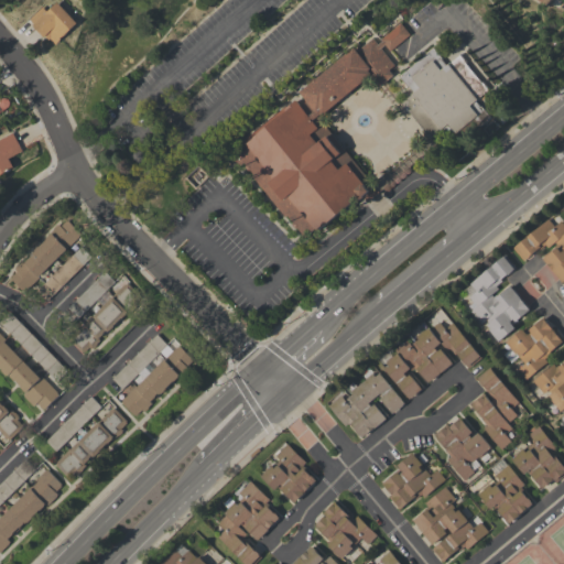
[(76,22),(61,36),(62,38),(55,43),(51,38),(49,40),(45,35),(44,36),(32,24),(33,23),(29,19),(42,6),(46,11),(56,1),(76,22)]
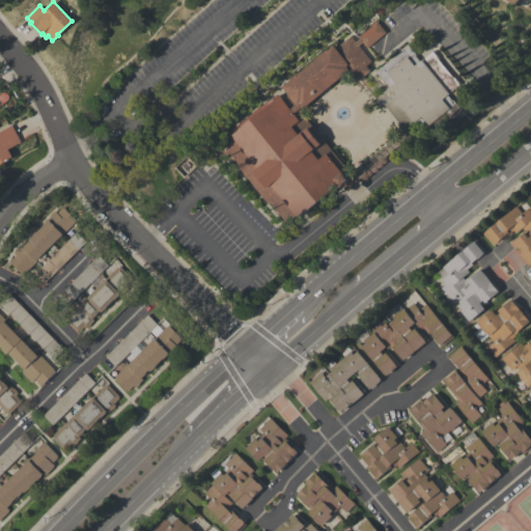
[(385,32),(366,48),(361,42),(358,45),(370,61),(365,65),(369,70),(356,82),(347,72),(300,111),(347,168),(346,168),(357,180),(345,190),(341,185),(337,188),(336,187),(306,212),(306,211),(299,217),(297,214),(286,222),(279,214),(277,216),(273,211),(275,208),(270,202),(269,203),(236,165),(239,164),(234,159),(231,161),(228,157),(230,155),(228,152),(226,154),(224,150),(222,152),(215,143),(236,124),(239,128),(270,102),(269,101),(277,93),(282,99),(287,94),(280,86),(290,78),(289,77),(295,72),(297,73),(331,44),(334,48),(350,35),(355,42),(359,38),(358,36),(376,21),(385,32)]
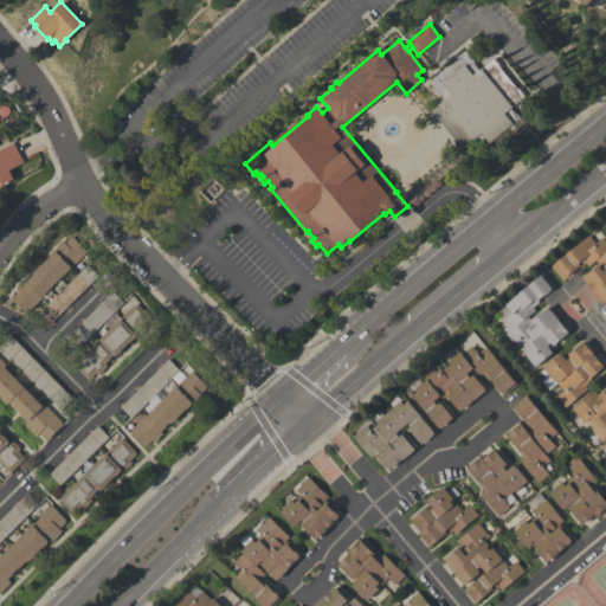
[(500,66),(500,68),(516,88),(517,88),(524,96),(510,108),(515,114),(516,114),(527,126),(516,134),(515,133),(500,146),(500,147),(490,155),(475,136),(461,148),(455,141),(455,140),(437,118),(430,111),(444,98),(438,91),(437,92),(429,82),(465,51),(475,62),(474,63),(479,70),(494,58),(500,66)]
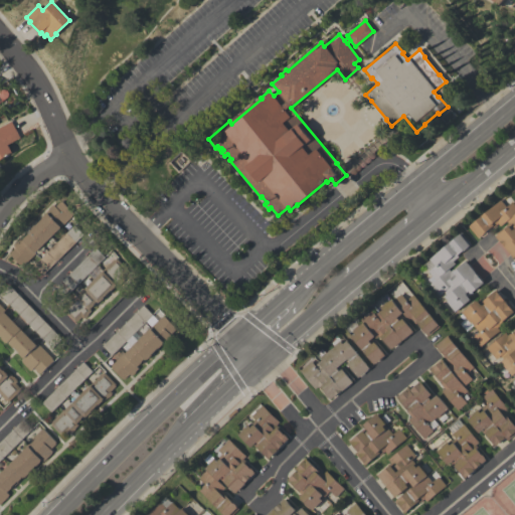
[(0,88),(1,90),(3,89),(6,89),(9,93),(8,97),(0,103),(0,88)]
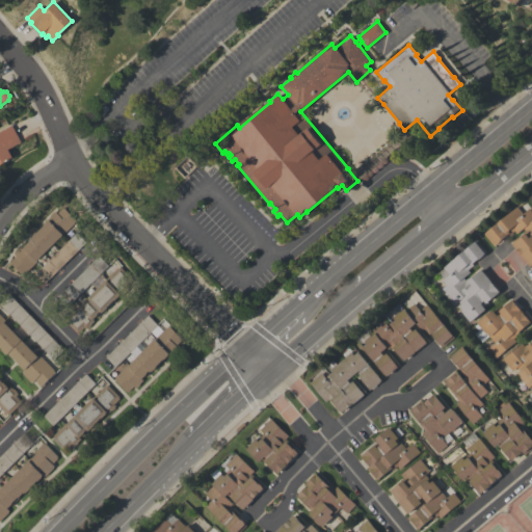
[(21,141),(8,149),(12,157),(0,164),(0,131),(11,125),(21,141)]
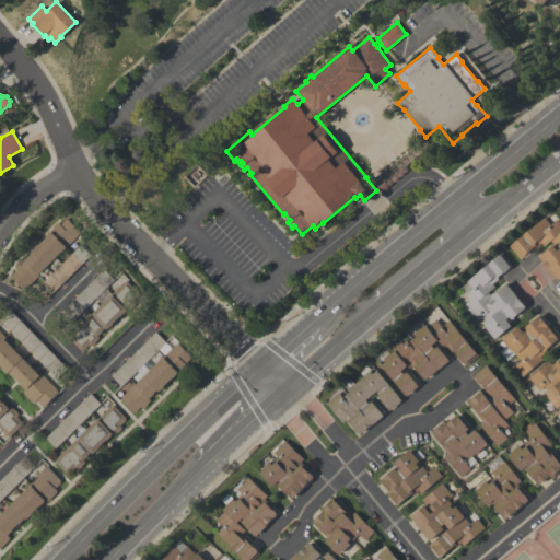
[(550,224),(557,219),(559,222),(559,278),(558,280),(538,257),(540,255),(539,255),(543,253),(550,246),(549,245),(551,242),(550,240),(544,245),(541,243),(535,247),(534,246),(520,258),(509,245),(545,217),(550,224)]
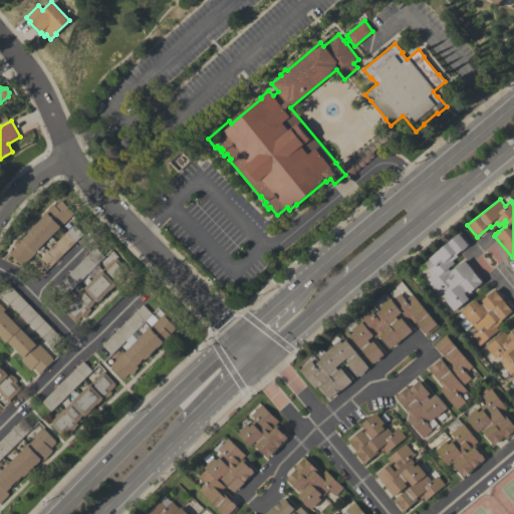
[(72,213),(70,214),(71,215),(60,227),(59,227),(34,251),(35,252),(21,266),(9,253),(10,253),(9,252),(14,247),(12,245),(13,244),(13,243),(16,240),(16,241),(20,237),(21,238),(26,234),(27,234),(29,232),(28,230),(29,230),(28,229),(33,224),(33,225),(41,218),(39,216),(50,204),(51,205),(52,204),(54,206),(59,201),(60,201),(61,201),(72,213)]
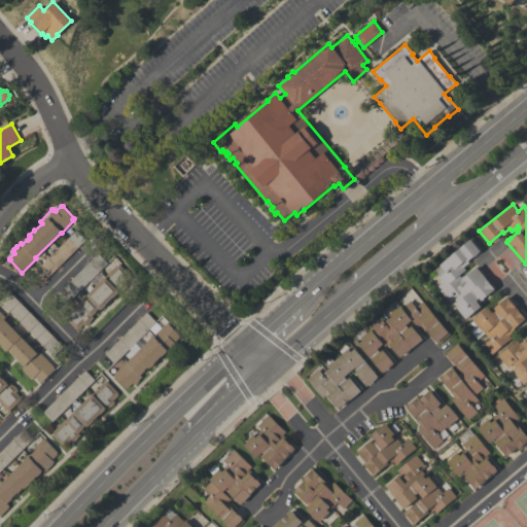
[(85,240),(43,281),(33,272),(75,230),(85,240)]
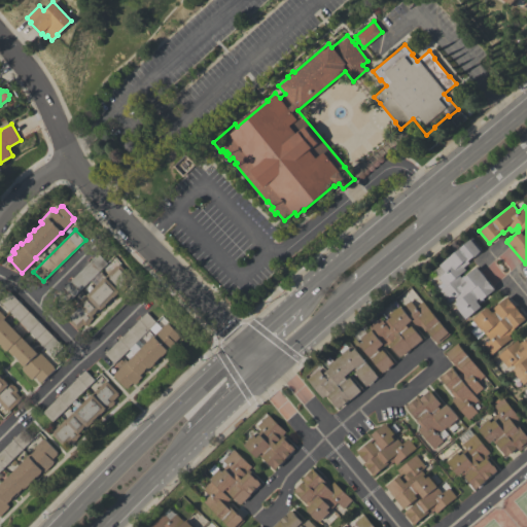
[(482,249),(479,252),(473,256),(473,255),(467,260),(468,262),(463,267),(465,270),(459,275),(461,277),(463,275),(464,277),(477,267),(494,289),(478,303),(481,306),(465,318),(457,308),(458,307),(455,304),(457,302),(454,297),(450,302),(440,290),(445,286),(438,277),(445,272),(438,265),(471,238),(482,249)]
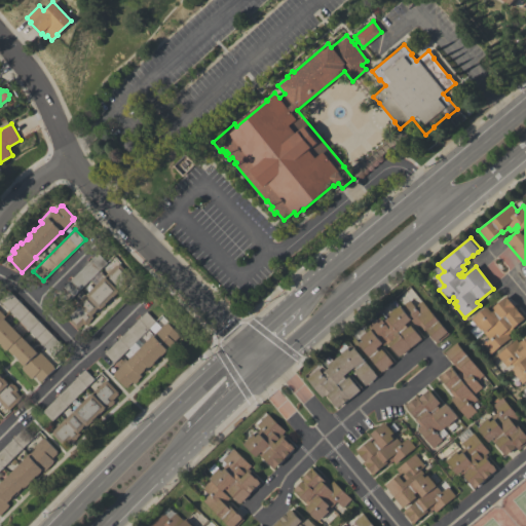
[(108,262),(99,271),(104,277),(116,265),(117,265),(119,263),(132,275),(130,276),(132,277),(122,287),(124,289),(120,293),(119,291),(114,296),(106,303),(107,304),(103,308),(102,307),(98,311),(97,310),(91,315),(94,317),(89,321),(90,322),(87,325),(86,324),(85,325),(84,323),(78,330),(64,315),(77,302),(78,303),(97,285),(90,278),(65,304),(59,298),(61,296),(58,292),(98,253),(108,262)]
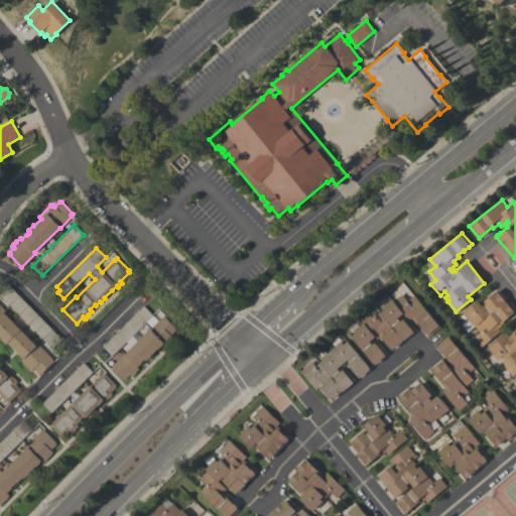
[(61,339),(51,348),(0,295),(0,293),(8,285),(61,339)]
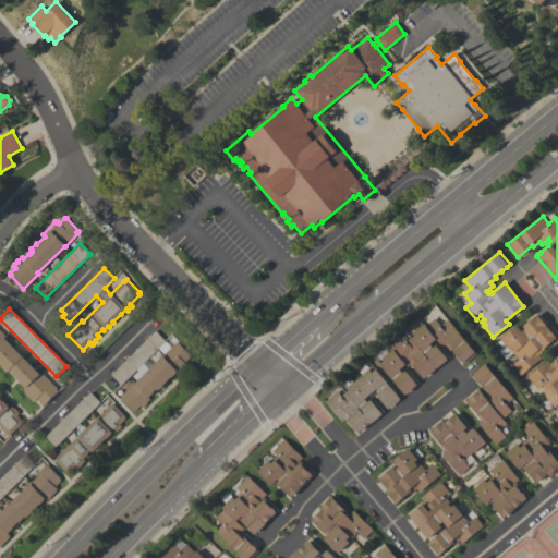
[(557,336),(543,349),(544,350),(538,354),(542,358),(520,375),(511,365),(519,360),(512,352),(505,359),(498,350),(502,347),(498,341),(501,339),(500,338),(517,325),(519,328),(537,314),(546,325),(548,324),(557,336)]
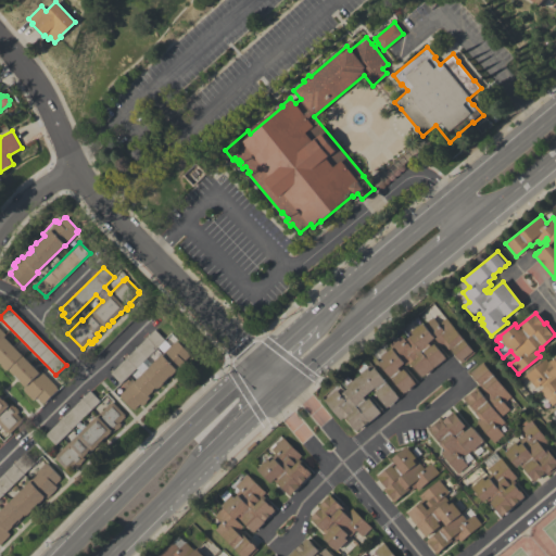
[(475,352),(462,363),(450,348),(449,349),(444,343),(441,345),(434,338),(431,340),(445,357),(422,377),(412,364),(411,366),(408,363),(405,365),(404,363),(402,365),(405,370),(415,383),(409,387),(411,388),(406,392),(405,391),(403,393),(378,362),(382,358),(380,357),(392,348),(389,344),(401,335),(404,339),(408,336),(411,337),(413,335),(411,331),(421,323),(424,325),(432,317),(438,324),(445,317),(475,352)]
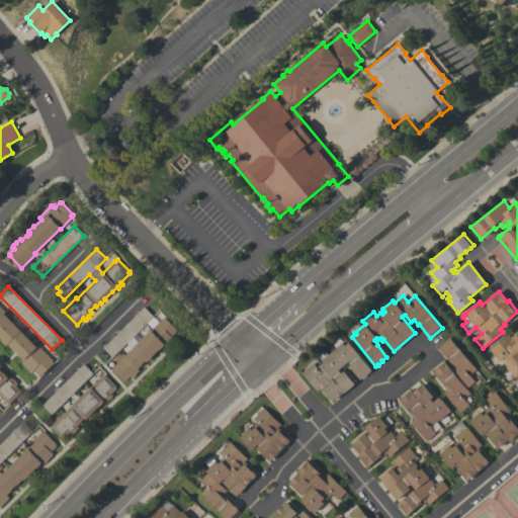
[(3,313),(36,346),(38,345),(53,360),(52,360),(54,362),(40,375),(39,374),(39,375),(33,369),(30,372),(21,363),(22,363),(21,362),(23,359),(23,358),(22,359),(8,345),(9,344),(8,343),(7,345),(6,344),(5,344),(1,340),(1,339),(0,338),(0,306),(5,311),(3,313)]
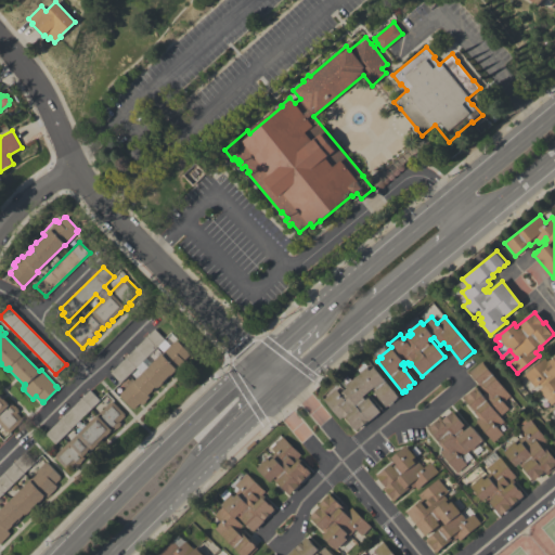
[(155,328),(170,345),(175,340),(175,341),(177,339),(191,353),(184,360),(186,362),(179,370),(178,369),(171,375),(171,374),(164,382),(164,383),(159,387),(158,386),(154,390),(154,389),(149,395),(150,397),(146,400),(147,400),(143,404),(143,403),(141,404),(140,403),(134,409),(133,408),(132,409),(119,396),(121,394),(120,392),(133,379),(134,381),(142,373),(137,366),(120,383),(111,372),(155,328)]
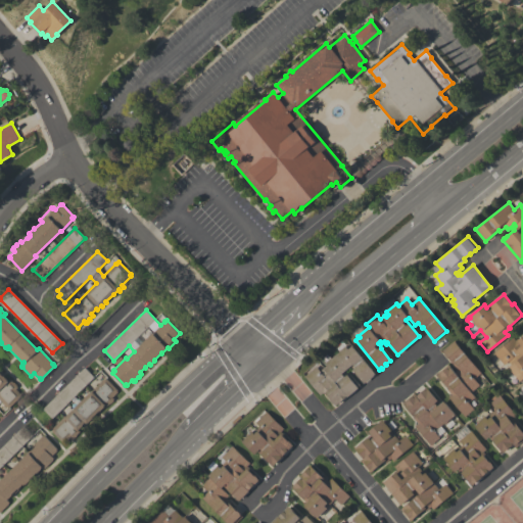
[(515,339),(518,337),(519,339),(522,335),(522,378),(520,381),(511,371),(512,370),(509,366),(511,364),(508,361),(504,365),(493,352),(513,337),(515,339)]
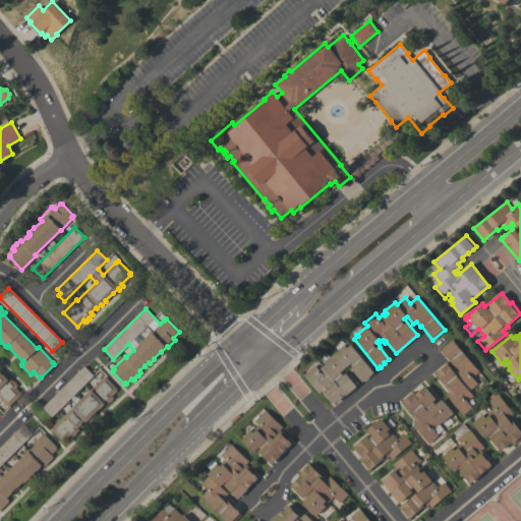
[(371,373),(372,373),(367,378),(367,377),(361,382),(348,365),(344,369),(348,373),(347,374),(356,386),(346,395),(346,394),(334,404),(322,390),(319,393),(303,374),(314,364),(319,369),(326,363),(324,361),(338,350),(334,345),(340,339),(347,347),(350,345),(373,371),(371,373)]
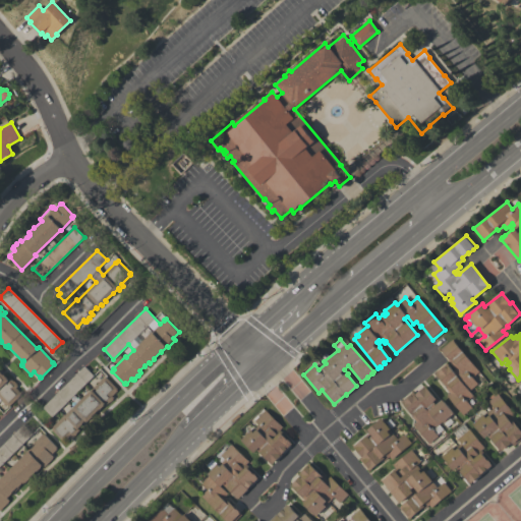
[(471,377),(476,384),(468,390),(472,395),(466,401),(471,407),(462,415),(446,395),(449,393),(445,388),(446,387),(435,372),(446,362),(453,370),(455,368),(450,363),(451,362),(440,349),(452,339),(478,371),(471,377)]
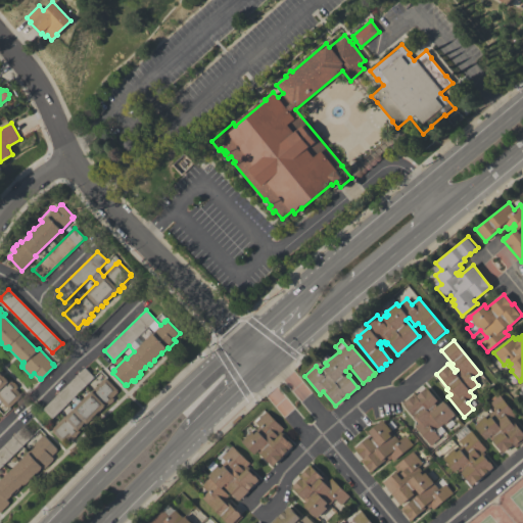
[(52,418),(43,409),(84,367),(94,377),(52,418)]
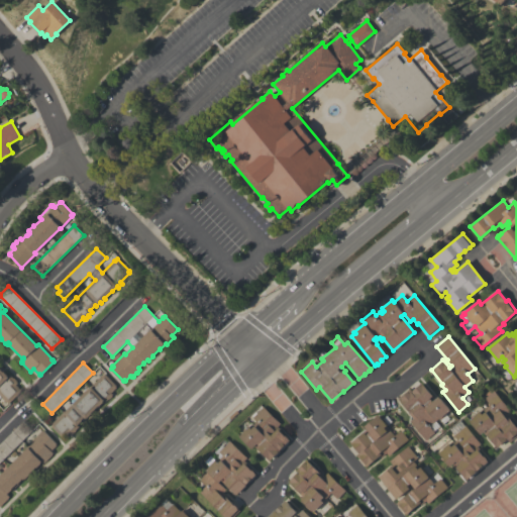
[(0,367),(3,371),(2,372),(7,377),(9,375),(12,378),(13,378),(16,381),(16,382),(17,383),(15,385),(21,391),(8,403),(6,401),(5,402),(0,397),(0,367)]
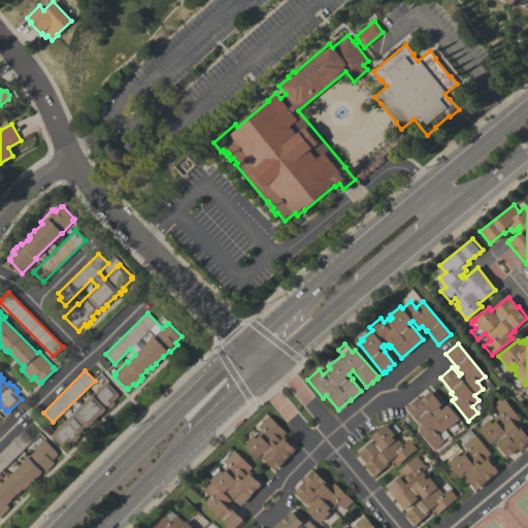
[(104,383),(106,382),(119,394),(118,394),(119,395),(113,400),(116,402),(114,403),(116,404),(111,407),(110,407),(108,409),(106,408),(105,409),(106,410),(101,415),(87,428),(86,427),(77,434),(80,437),(74,442),(73,443),(71,441),(66,447),(65,446),(64,447),(52,434),(54,432),(54,431),(65,420),(65,421),(67,419),(104,383)]
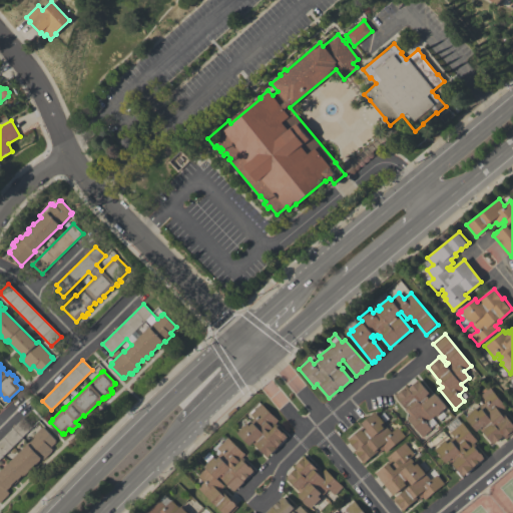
[(446,407),(441,410),(442,411),(436,416),(435,415),(426,423),(431,429),(422,437),(406,417),(409,415),(405,410),(406,409),(394,395),(406,385),(408,388),(418,380),(428,391),(429,390),(432,395),(434,393),(446,407)]
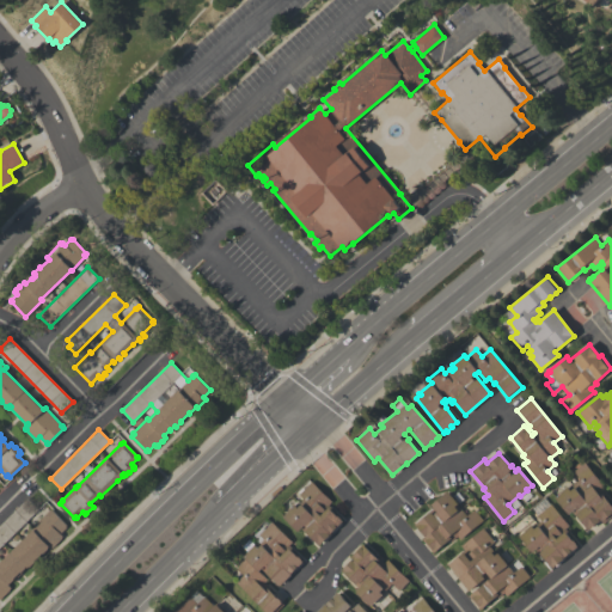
[(595,491),(599,496),(601,494),(611,507),(611,514),(603,522),(600,520),(588,530),(571,510),(568,514),(555,499),(567,488),(569,490),(574,487),(571,484),(579,478),(573,471),(583,461),(603,485),(595,491)]
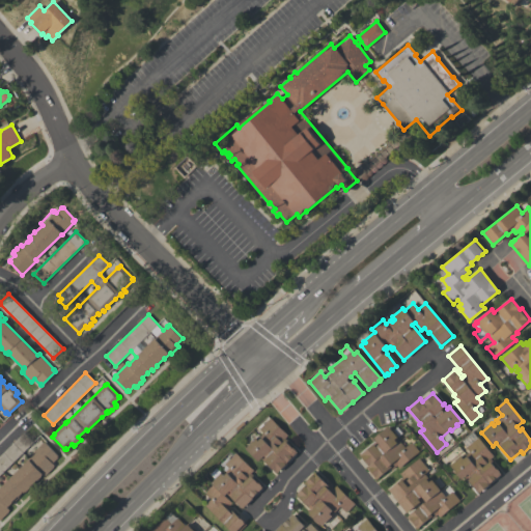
[(287,435),(284,438),(287,440),(286,442),(292,448),(294,448),(297,451),(286,463),(287,463),(277,473),(261,457),(258,460),(245,448),(255,438),(258,441),(260,438),(259,437),(263,432),(259,428),(260,427),(258,426),(262,422),(263,424),(270,418),(287,435)]
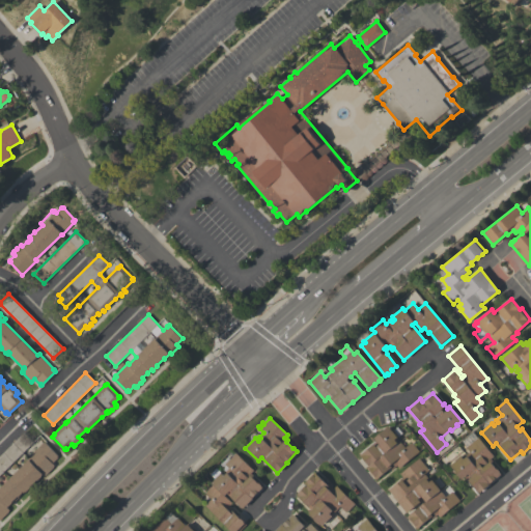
[(396,465),(391,470),(389,468),(375,479),(366,468),(368,465),(360,455),(376,441),(373,438),(388,426),(391,430),(392,429),(398,436),(396,438),(404,447),(411,442),(418,451),(398,468),(396,465)]
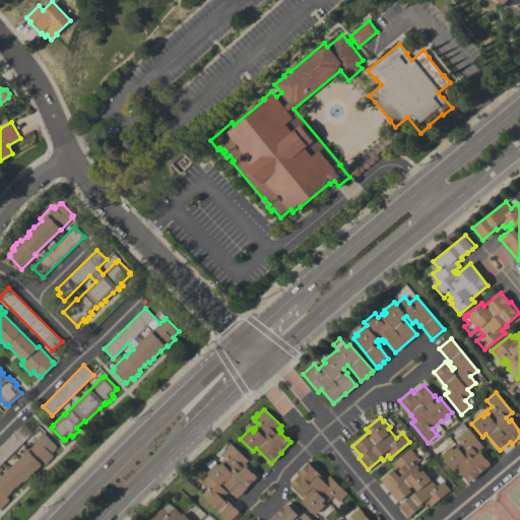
[(33,433),(0,464),(0,446),(23,423),(33,433)]
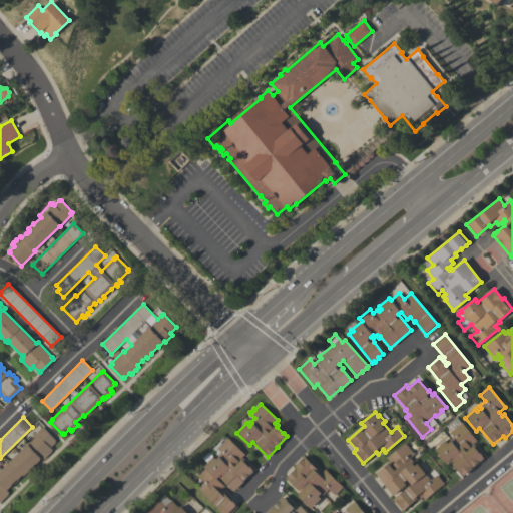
[(474,443),(476,446),(475,447),(478,451),(478,450),(484,457),(472,467),(473,468),(462,476),(451,462),(449,463),(447,461),(446,463),(435,449),(439,445),(439,444),(444,439),(447,443),(454,437),(449,432),(450,431),(446,426),(456,417),(461,423),(461,422),(476,441),(474,443)]
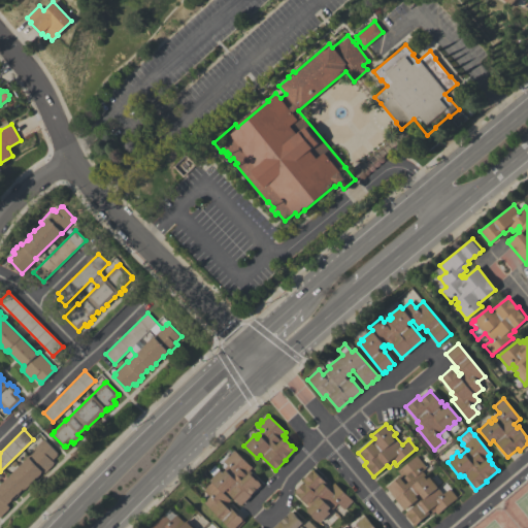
[(58,453),(57,454),(58,455),(53,460),(55,462),(54,463),(55,464),(45,473),(43,471),(42,472),(42,473),(38,477),(37,476),(30,484),(31,485),(26,489),(25,490),(24,489),(7,504),(10,507),(1,517),(1,516),(0,516),(0,485),(29,457),(28,456),(31,453),(30,452),(42,440),(43,440),(44,439),(58,453)]
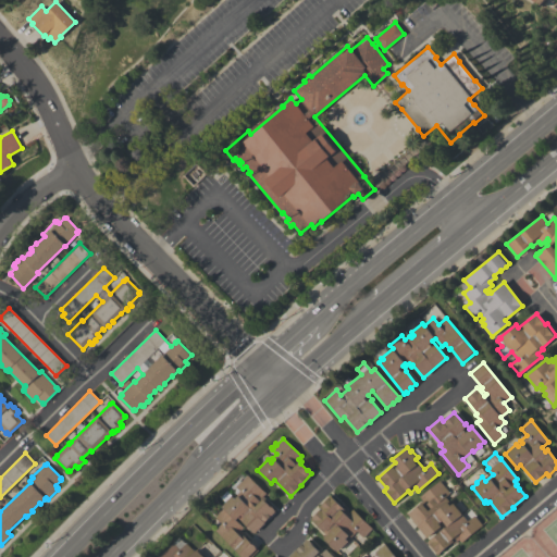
[(265,493),(262,495),(265,498),(263,499),(271,507),(272,506),(275,510),(264,522),(254,533),(238,518),(235,520),(243,528),(240,530),(246,534),(244,536),(250,542),(255,546),(254,547),(257,551),(250,556),(243,556),(214,530),(221,522),(215,517),(223,508),(222,506),(225,503),(220,497),(226,491),(234,497),(236,494),(232,489),(239,481),(240,482),(247,474),(265,493)]
